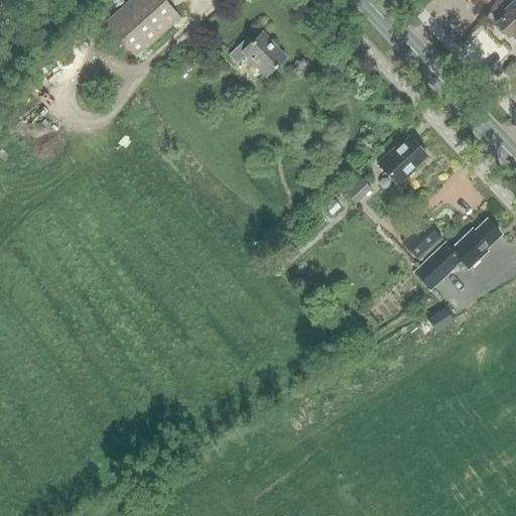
[(136,55),(178,17),(163,0),(129,0),(106,21),(136,55)]
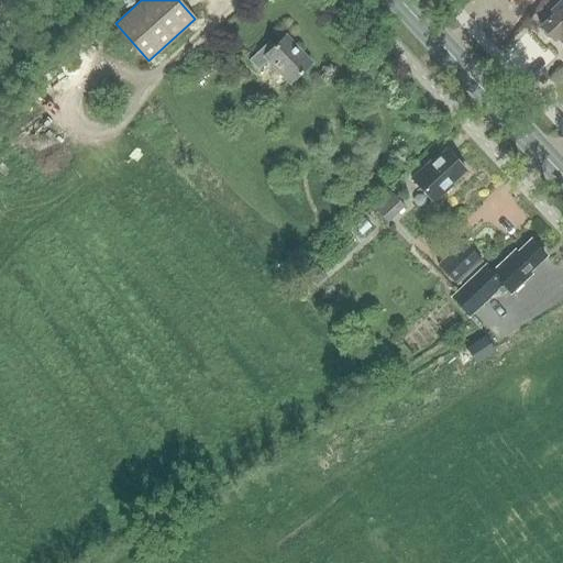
[(562,0),(559,0),(549,10),(550,12),(542,20),(543,21),(537,28),(539,30),(538,34),(542,39),(547,39),(549,42),(554,36),(562,46),(562,0)]
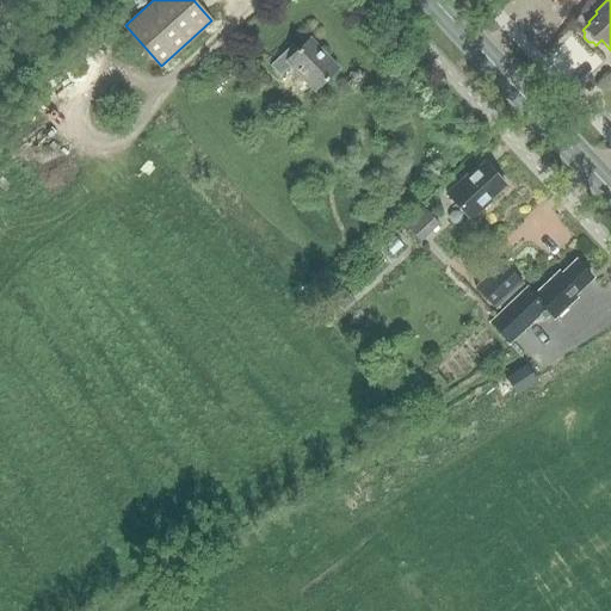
[(338,68),(309,37),(297,49),(292,43),(269,66),(279,76),(290,67),(313,92),(338,68)]
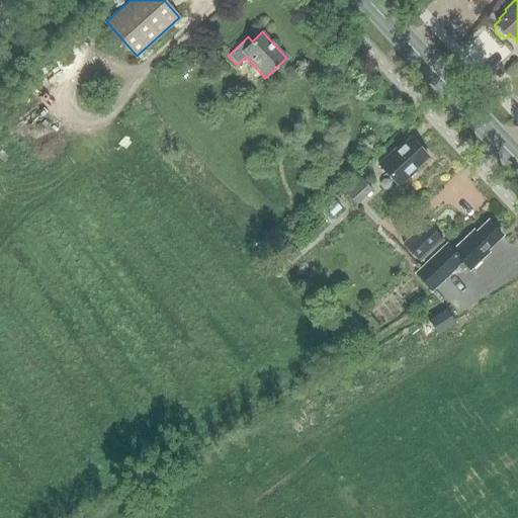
[(414,169),(427,157),(410,138),(396,151),(395,149),(377,164),(398,186),(415,170),(414,169)]
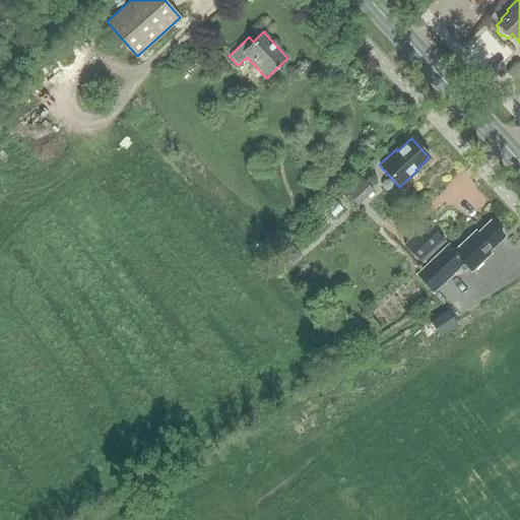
[(374,191),(359,175),(340,192),(344,196),(346,195),(358,206),(374,191)]
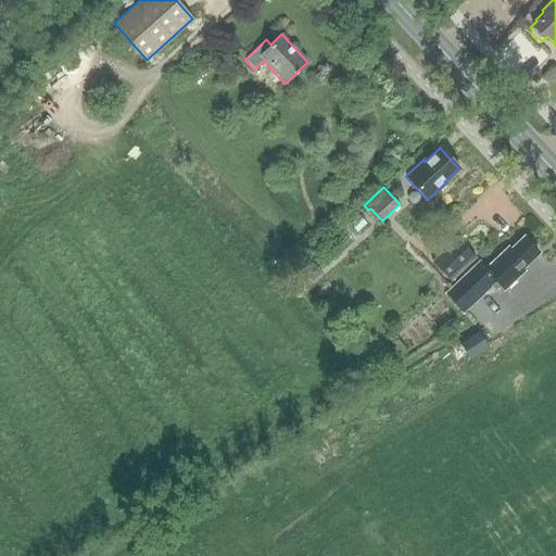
[(509,249),(507,247),(485,267),(479,262),(444,294),(463,314),(491,287),(495,290),(500,287),(504,291),(525,272),(522,269),(540,253),(523,236),(509,249)]
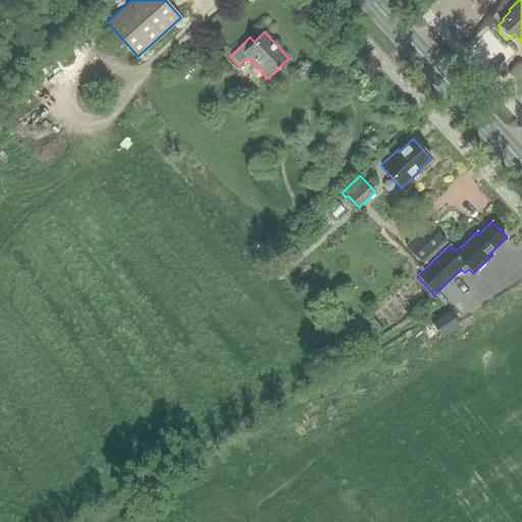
[(423,265),(448,242),(429,222),(405,246),(423,265)]
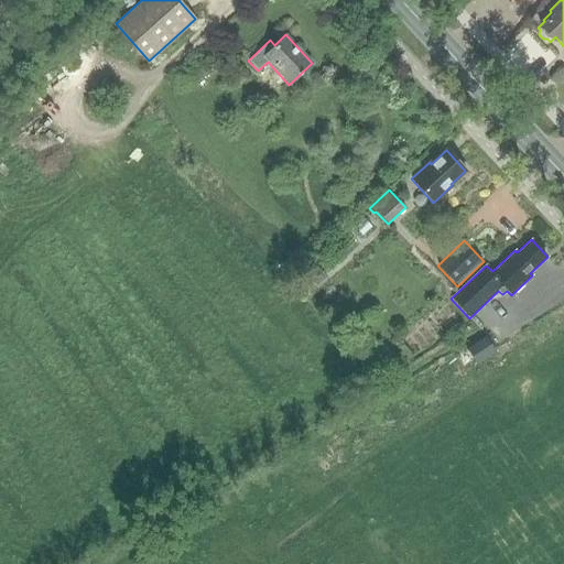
[(473,361),(492,353),(487,343),(468,351),(473,361)]
